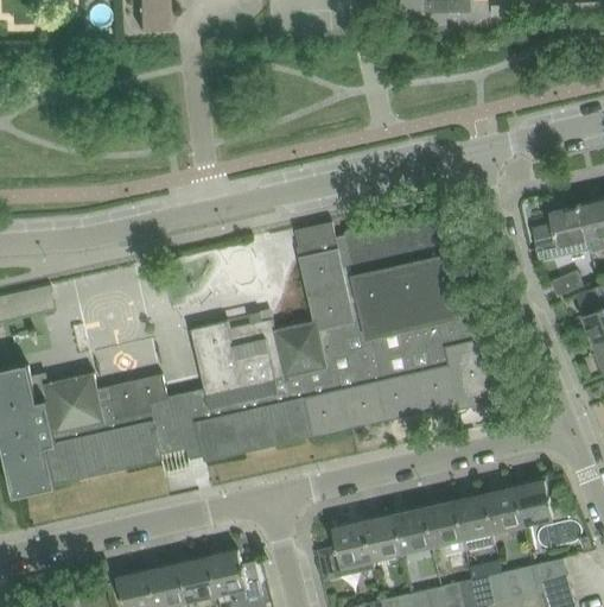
[(138,0),(139,31),(167,31),(166,0),(138,0)]
